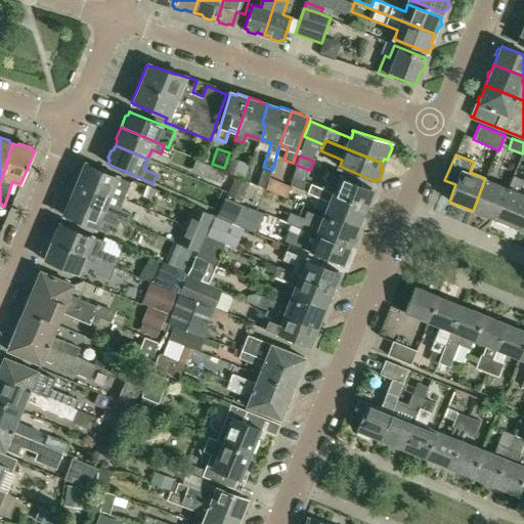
[(232,158),(227,172),(245,178),(250,165),(232,158)]
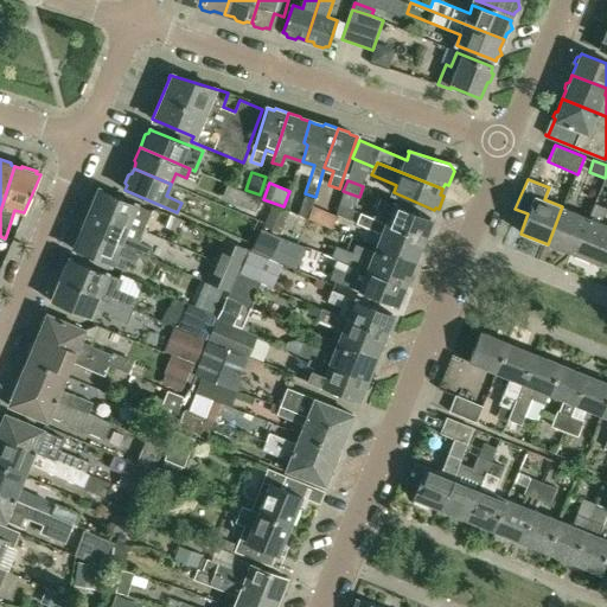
[(91,209),(144,230),(152,211),(119,197),(100,189),(97,193),(94,193),(90,203),(93,205),(91,209)]
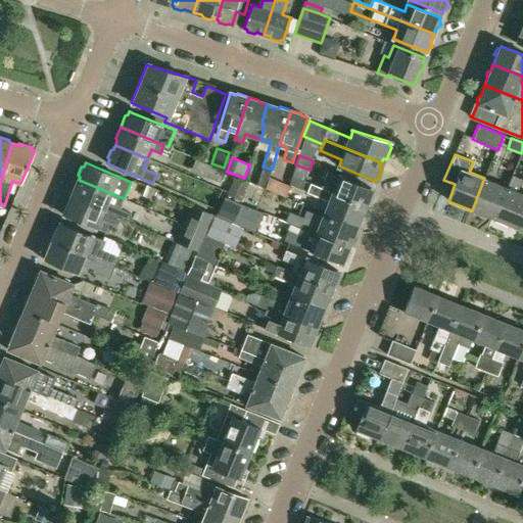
[(225,172),(210,165),(206,177),(221,183),(225,172)]
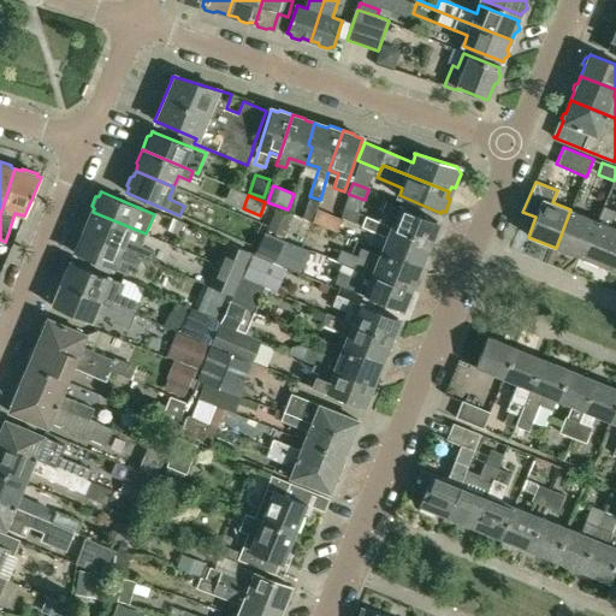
[(303,217),(314,221),(317,209),(319,202),(309,199),(303,217)]
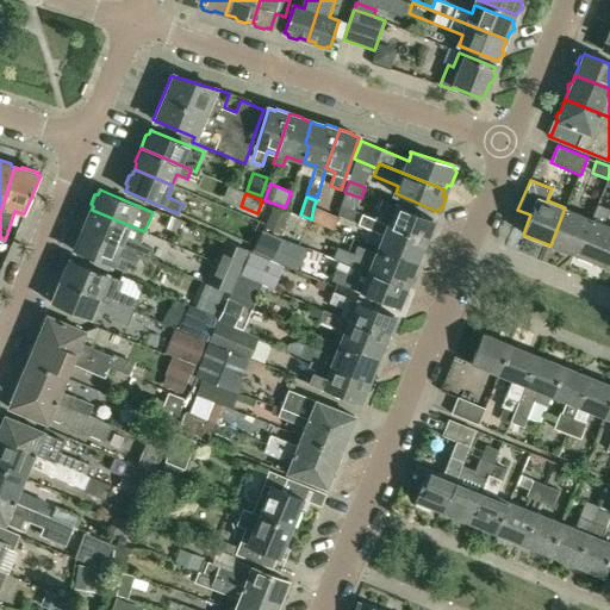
[(392,216),(387,225),(428,242),(434,228),(430,226),(433,219),(383,199),(378,210),(392,216)]
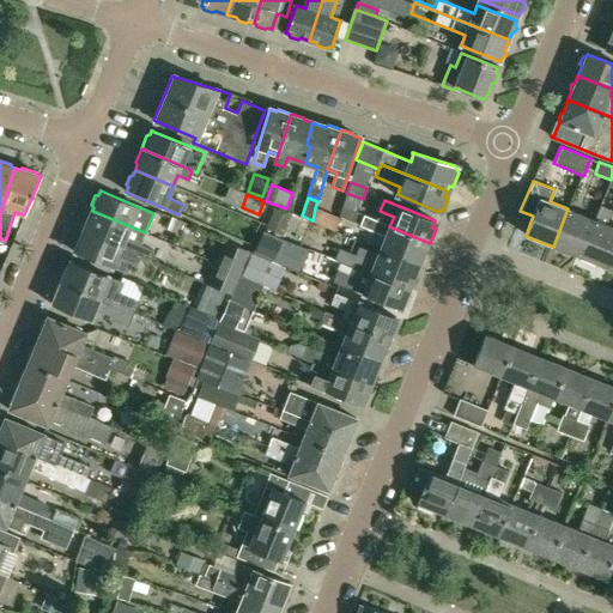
[(343,206),(339,216),(354,223),(358,213),(343,206)]
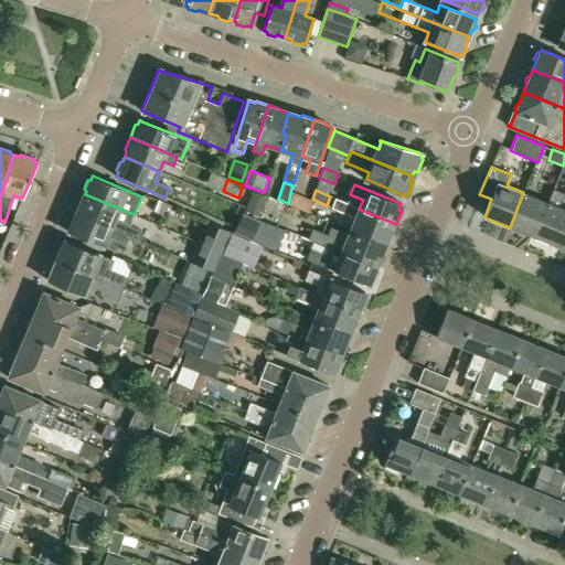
[(535,237),(560,247),(564,232),(564,209),(558,206),(564,194),(553,190),(548,202),(535,237)]
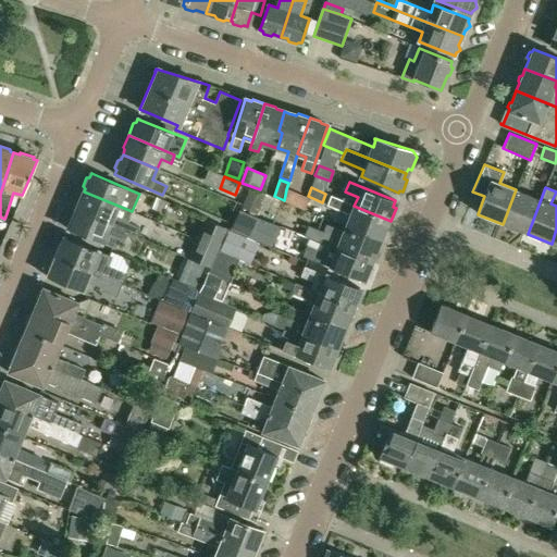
[(250,188),(244,201),(247,203),(249,210),(256,214),(264,194),(250,188)]
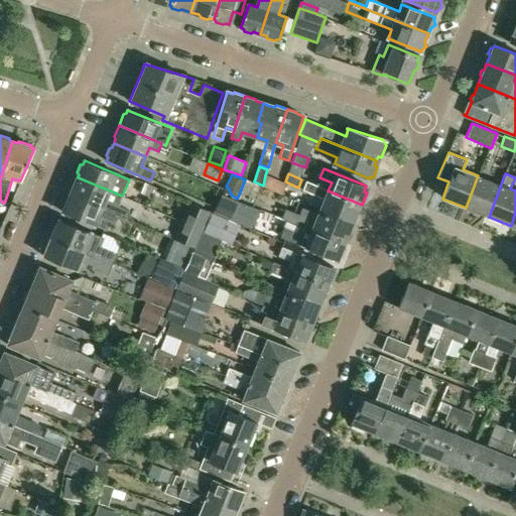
[(285,183),(265,175),(263,185),(282,194),(285,183)]
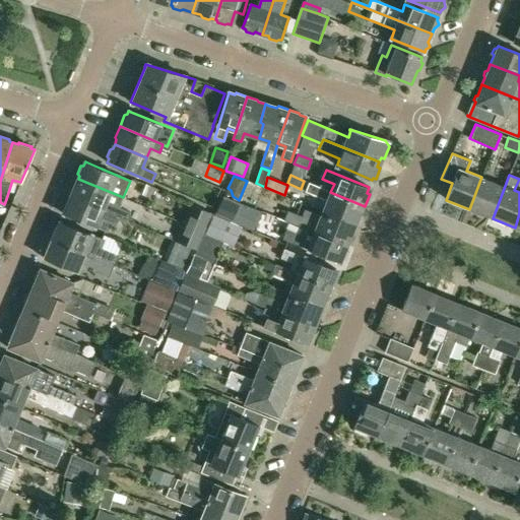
[(505,186),(481,177),(469,209),(493,218),(505,186)]
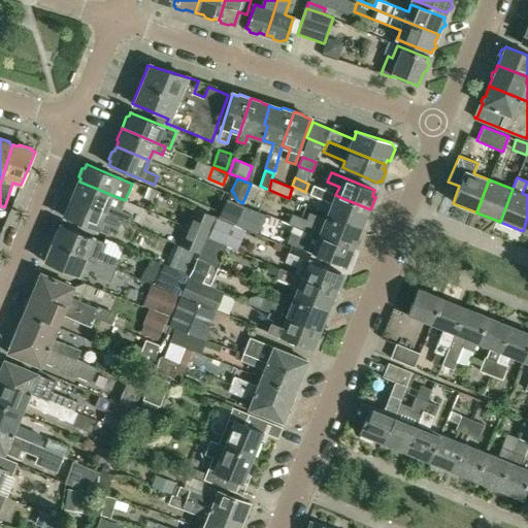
[(121,210),(125,200),(79,182),(76,188),(74,188),(69,198),(121,220),(129,223),(132,216),(121,210)]
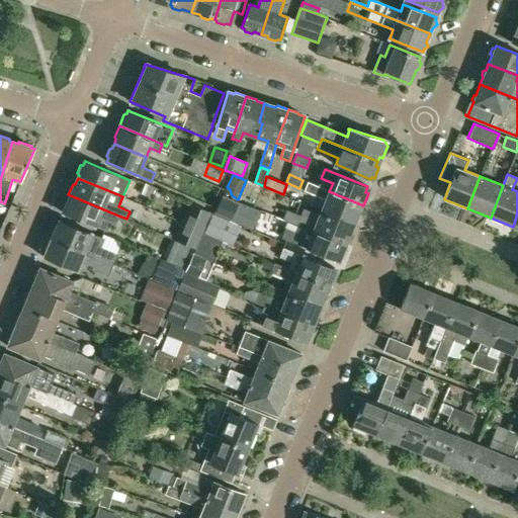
[(323,208),(321,213),(338,221),(340,216),(353,222),(356,214),(359,216),(363,205),(329,191),(307,182),(304,191),(326,200),(323,208)]
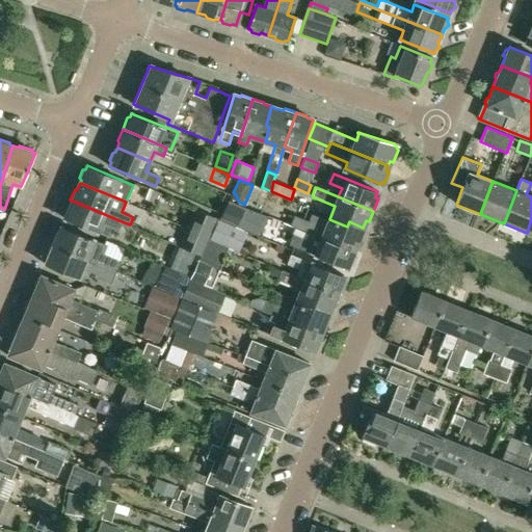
[(149,188),(144,200),(155,203),(159,192),(149,188)]
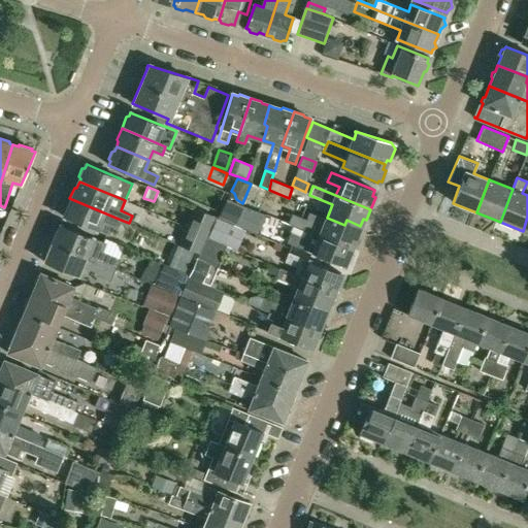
[(108,236),(112,227),(117,229),(121,220),(69,198),(64,211),(66,213),(64,218),(108,236)]
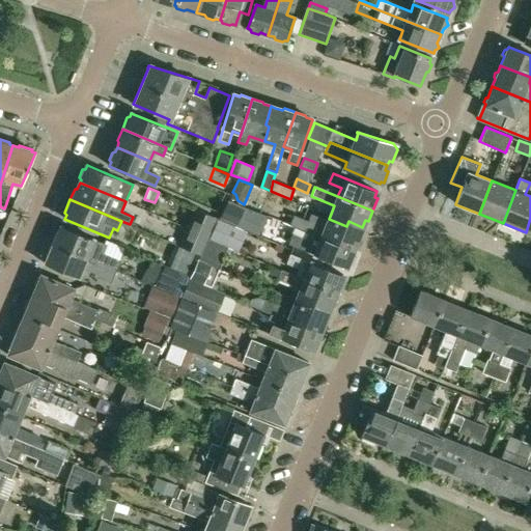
[(219,219),(235,226),(258,235),(259,233),(256,225),(250,217),(252,210),(227,200),(219,219)]
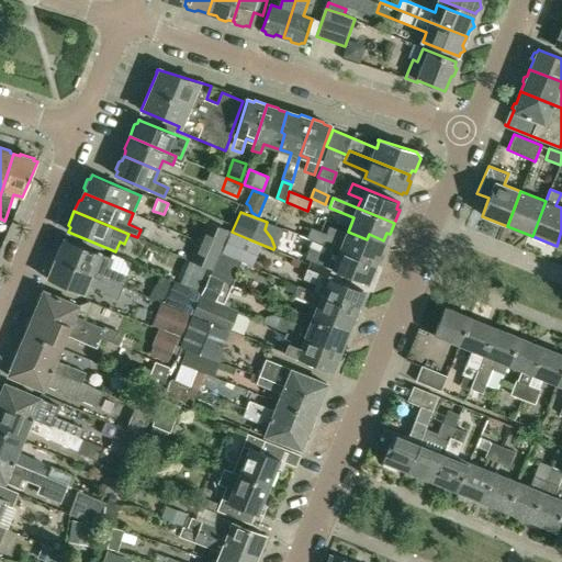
[(198,242),(222,251),(232,232),(206,222),(203,229),(198,242)]
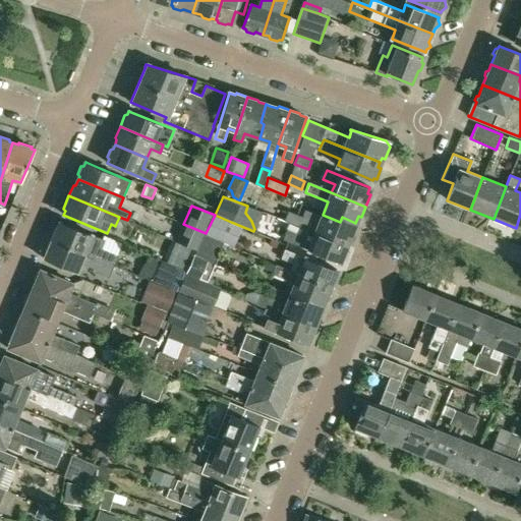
[(354,228),(355,223),(342,217),(340,222),(323,215),(305,208),(302,217),(288,211),(284,221),(289,223),(306,230),(315,233),(349,247),(354,236),(351,234),(354,228)]
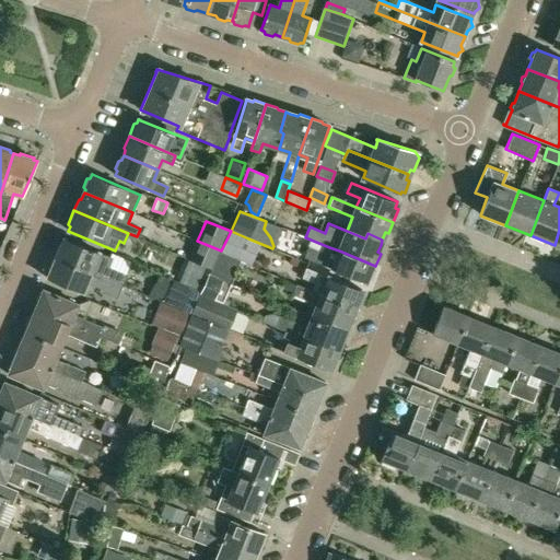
[(238,261),(240,261),(248,238),(231,231),(221,251),(219,255),(238,261)]
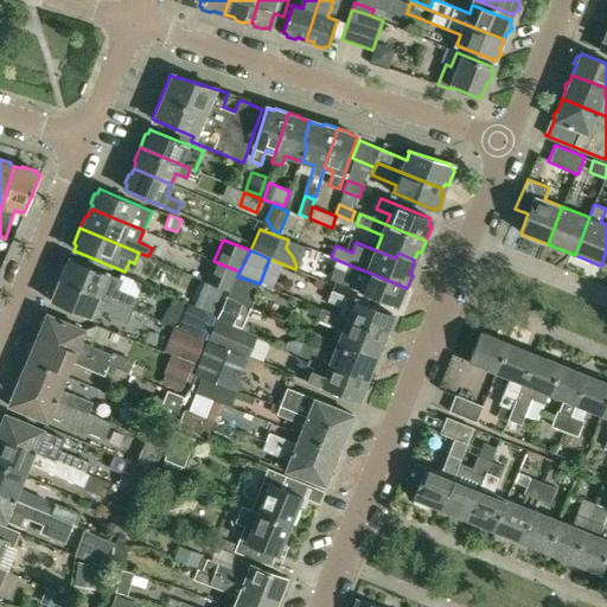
[(122,280),(70,259),(66,266),(64,267),(58,279),(132,307),(134,308),(139,296),(120,288),(122,280)]
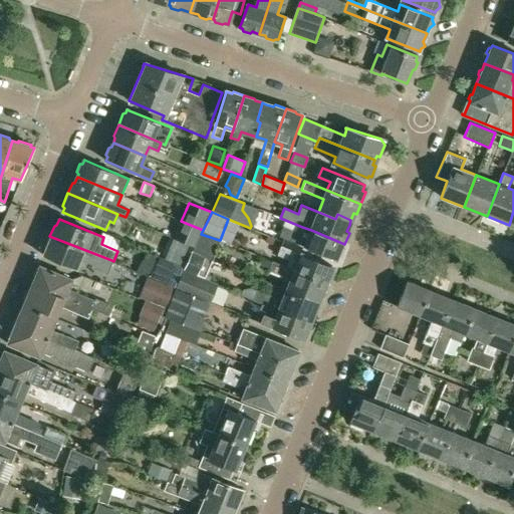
[(279,236),(292,241),(335,259),(337,253),(340,254),(344,244),(311,230),(302,227),(285,220),(279,236)]
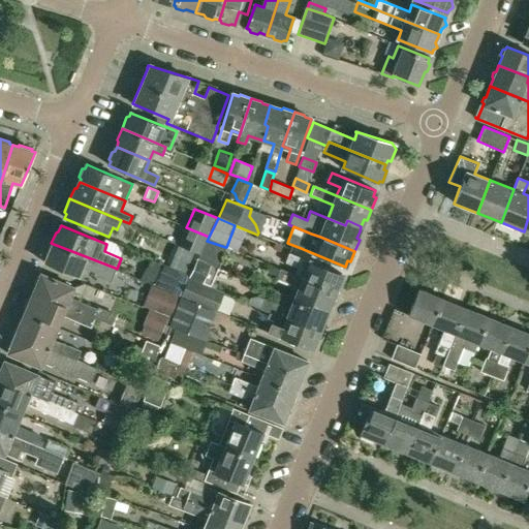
[(209,237),(186,227),(179,246),(200,254),(207,241),(209,237)]
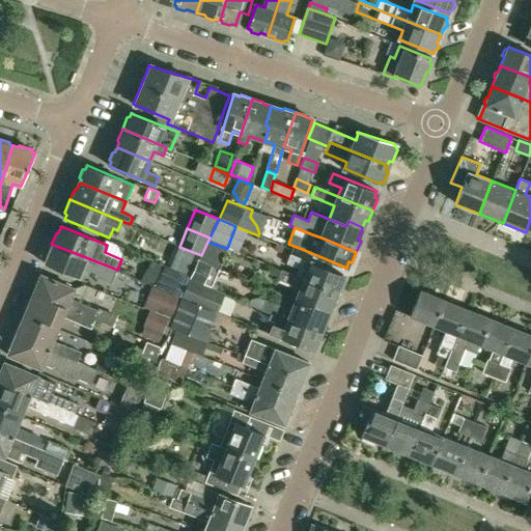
[(207,242),(201,255),(199,260),(212,266),(218,269),(226,248),(207,242)]
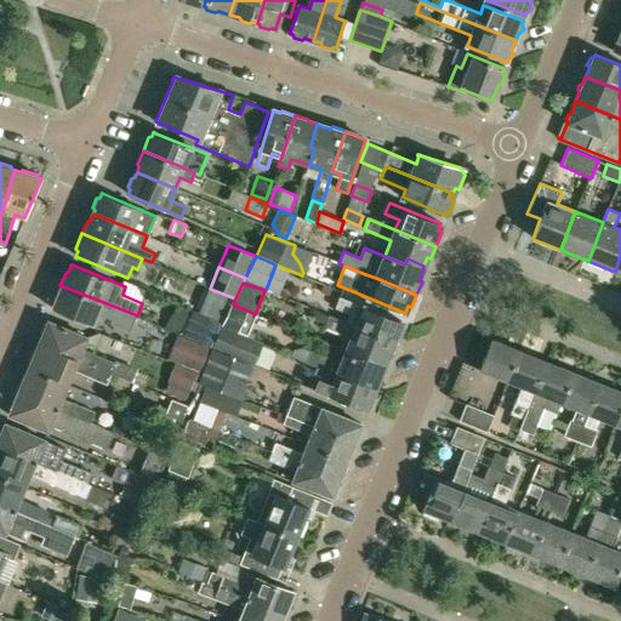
[(127,330),(135,314),(60,285),(55,298),(56,301),(53,309),(90,324),(95,312),(114,319),(113,323),(127,330)]
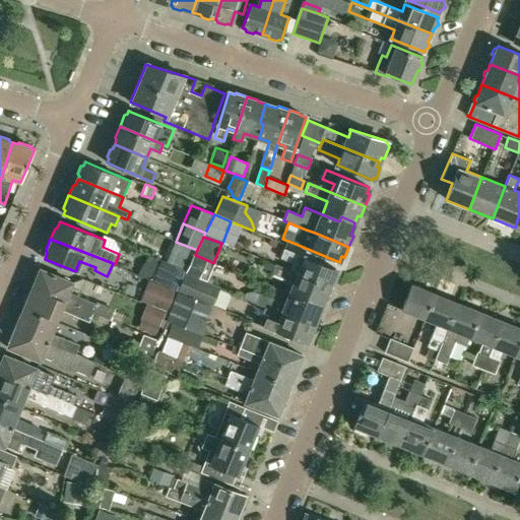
[(167,259),(183,265),(188,253),(172,247),(167,259)]
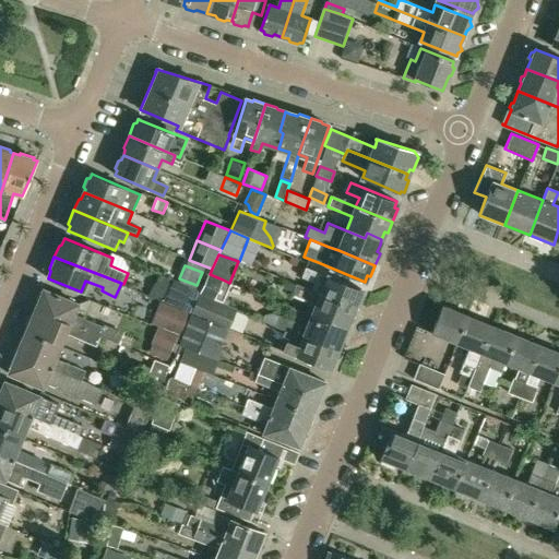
[(301,277),(310,281),(314,283),(311,289),(321,294),(357,308),(363,296),(359,295),(361,289),(314,270),(306,266),(301,277)]
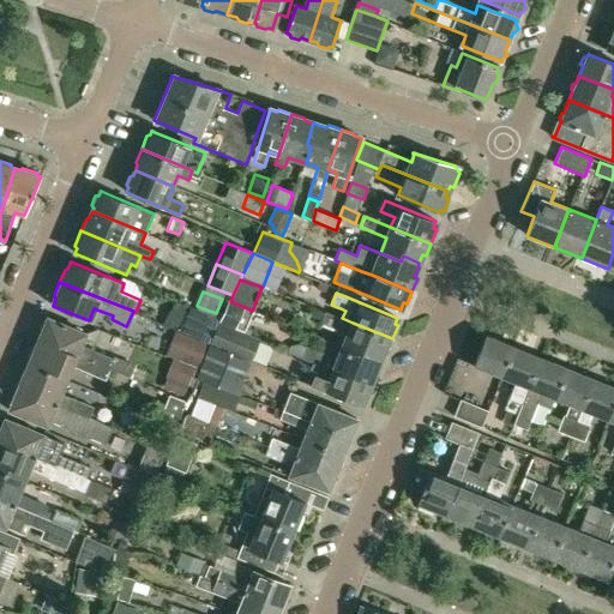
[(236,329),(245,307),(230,301),(222,320),(221,324),(236,329)]
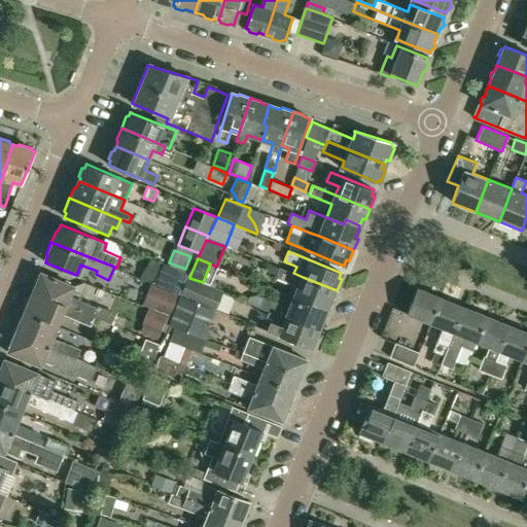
[(180,295),(189,278),(190,275),(162,264),(153,284),(178,294),(180,295)]
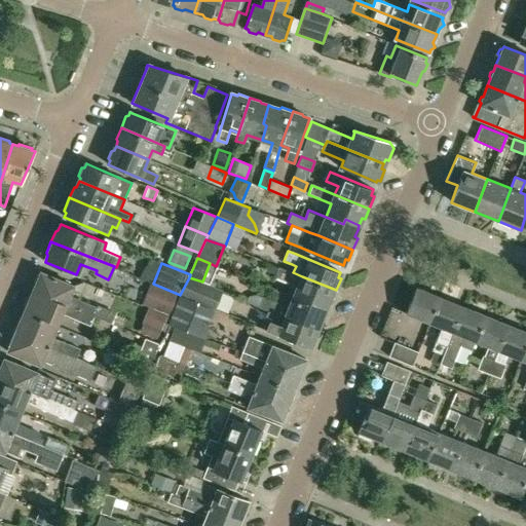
[(294,294),(309,301),(308,304),(325,311),(326,307),(329,300),(332,301),(336,290),(302,276),(293,272),(279,267),(275,276),(297,286),(294,294)]
